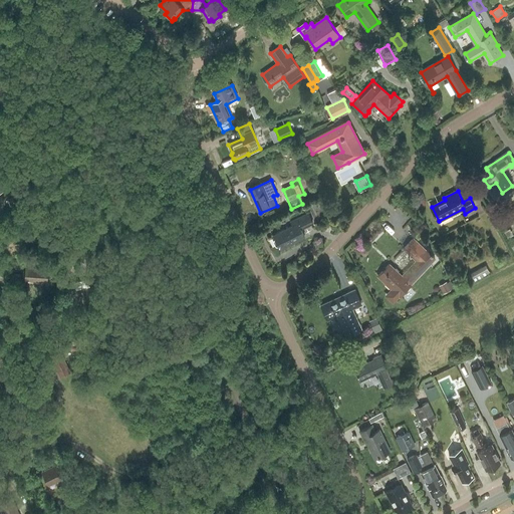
[(289,246),(289,245),(305,237),(301,229),(313,224),(309,214),(291,222),(293,226),(274,235),(281,250),(289,246)]
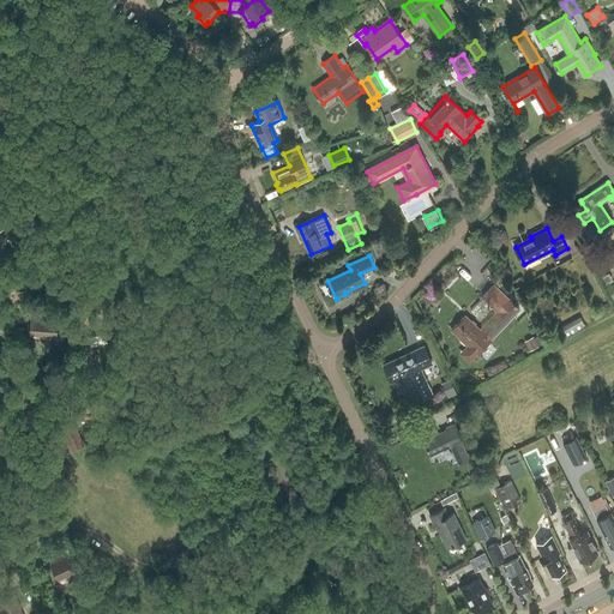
[(465,314),(451,330),(468,344),(459,353),(470,362),(477,354),(521,308),(495,286),(483,299),(498,312),(482,330),(465,314)]
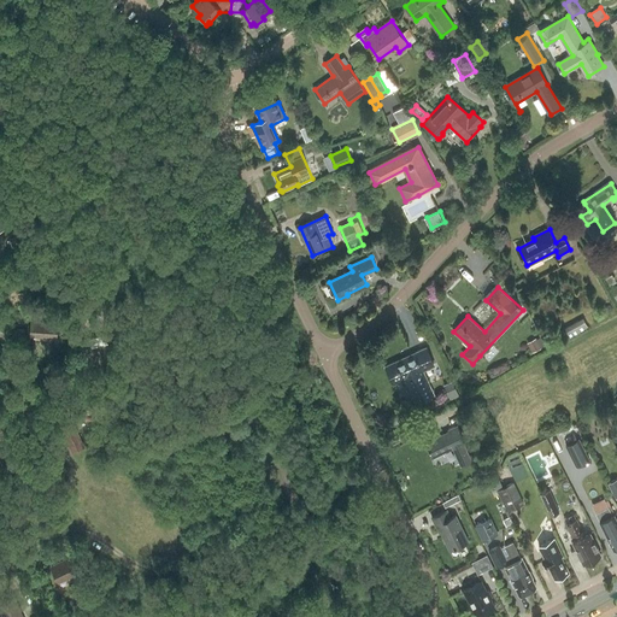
[(583,318),(563,330),(566,339),(588,327),(583,318)]
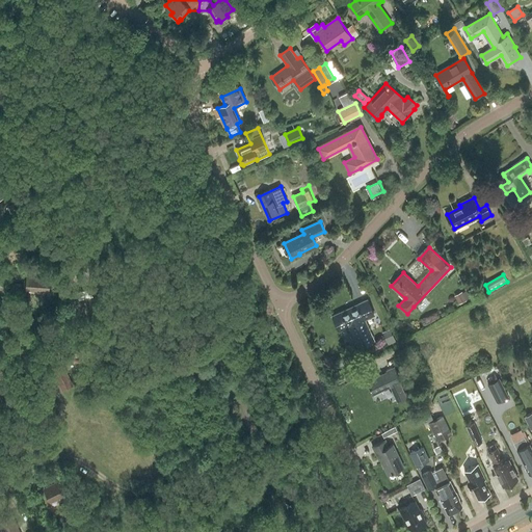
[(26,275),(26,290),(50,291),(50,276),(26,275)]
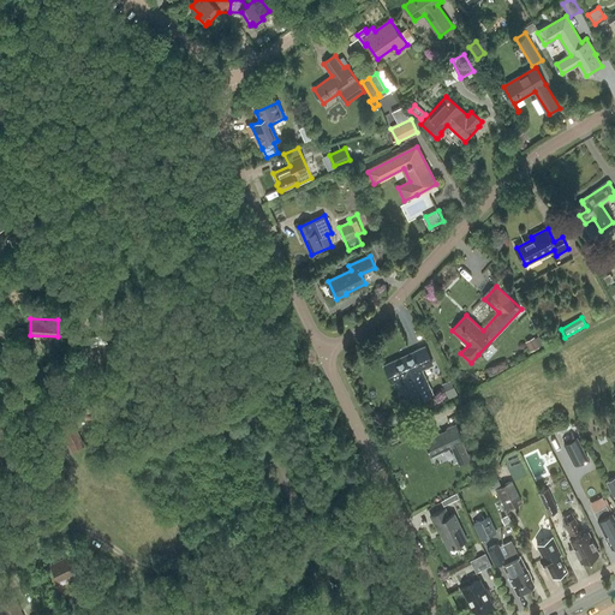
[(89,339),(91,347),(107,342),(106,334),(89,339)]
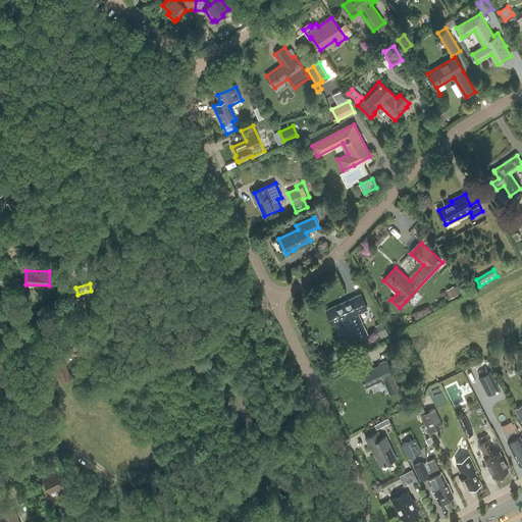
[(454,285),(448,290),(452,298),(458,294),(454,285)]
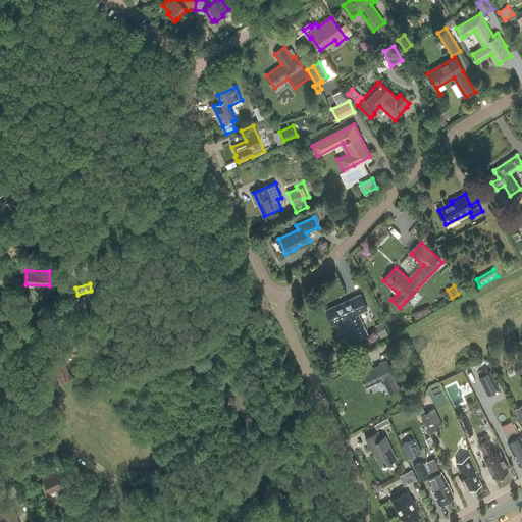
[(361,295),(326,310),(333,325),(344,320),(350,333),(364,327),(358,314),(368,309),(361,295)]
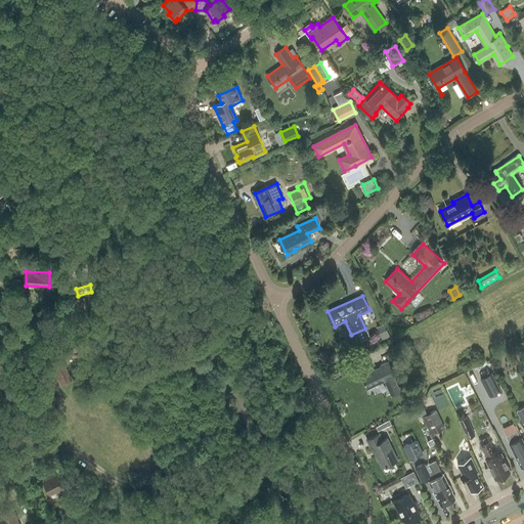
[(53,364),(62,384),(72,380),(62,360),(53,364)]
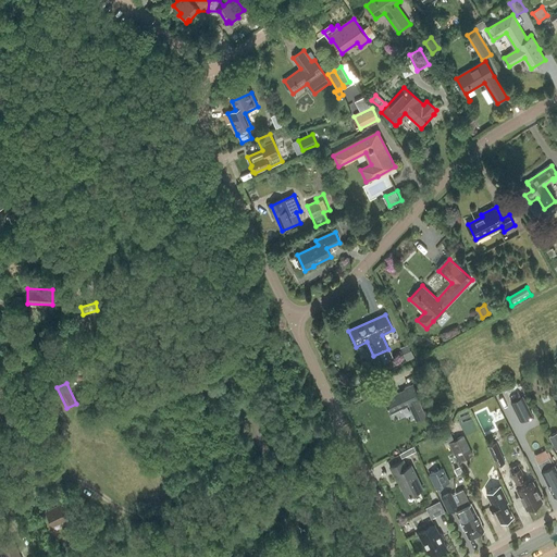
[(405,388),(405,390),(385,399),(392,413),(409,405),(417,421),(428,417),(420,400),(421,399),(415,384),(405,388)]
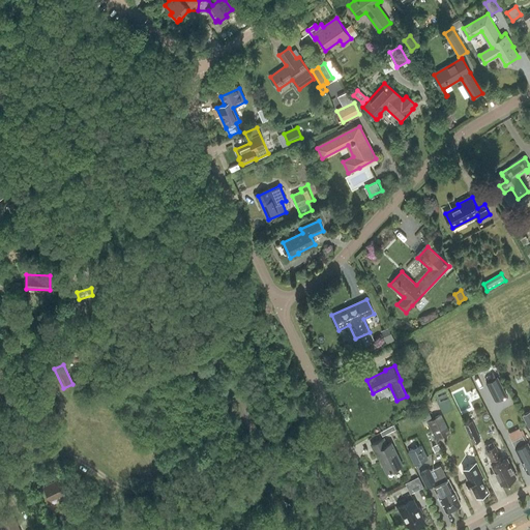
[(0,402),(10,396),(6,389),(11,386),(1,369),(0,370),(0,402)]
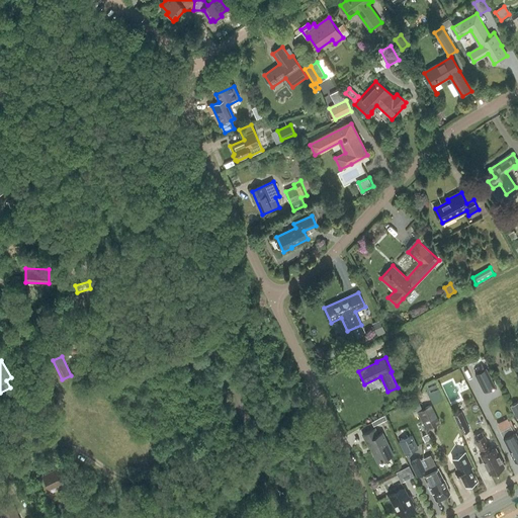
[(485,391),(495,385),(486,367),(476,373),(485,391)]
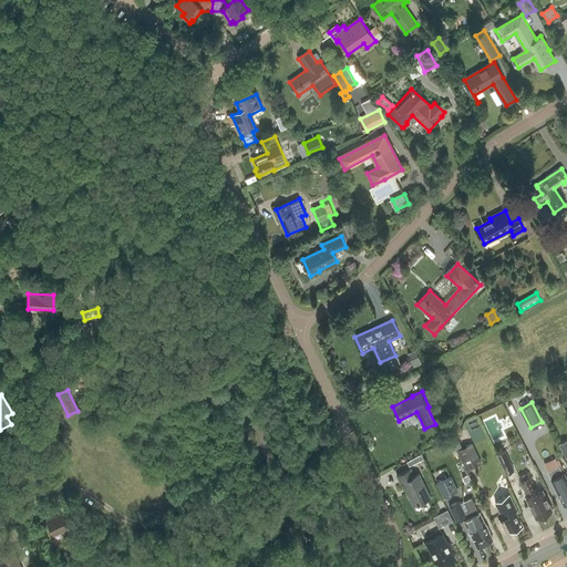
[(457,451),(467,471),(482,464),(473,444),(457,451)]
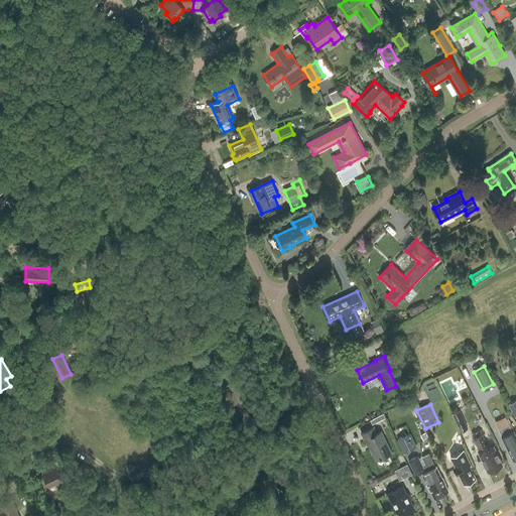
[(468,428),(460,410),(452,414),(460,431),(468,428)]
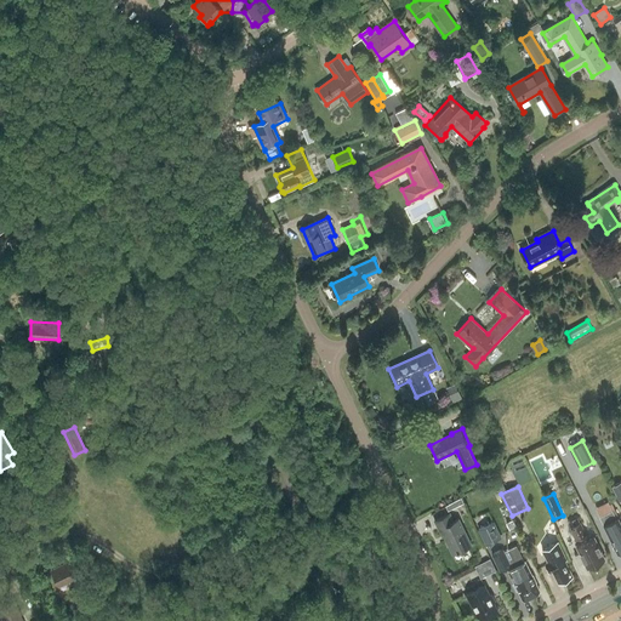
[(463,496),(448,503),(450,508),(466,500),(463,496)]
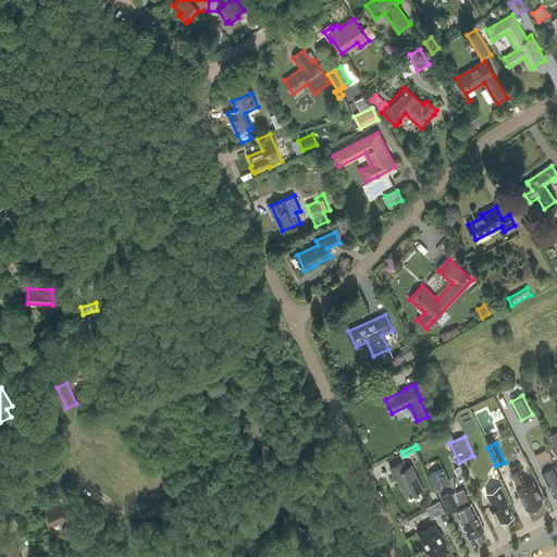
[(554,496),(556,495),(556,468),(556,466),(555,466),(551,457),(542,461),(546,470),(543,472),(554,496)]
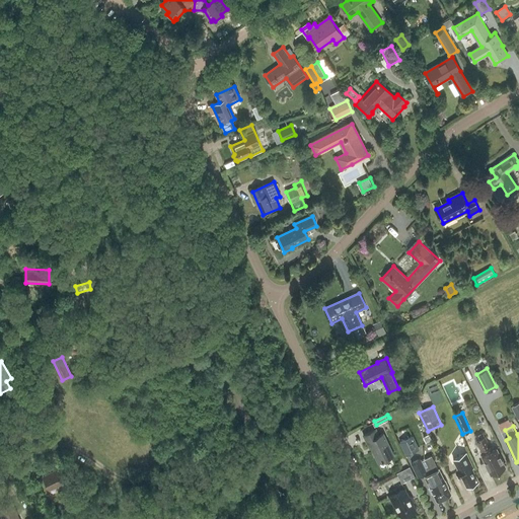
[(371,449),(372,448),(379,463),(394,456),(383,434),(379,436),(376,430),(364,435),(371,449)]
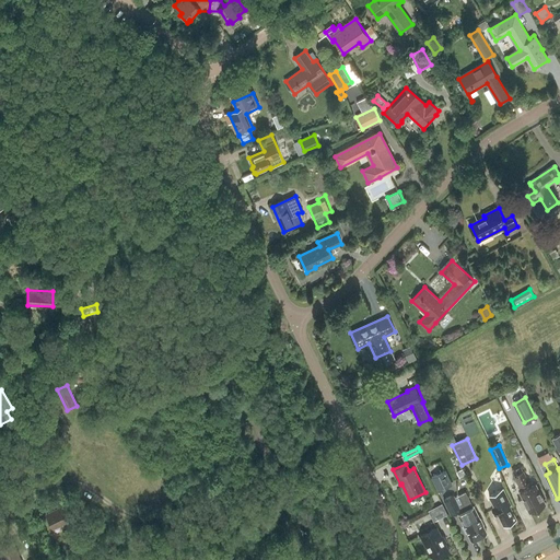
[(431,477),(438,491),(453,485),(446,470),(431,477)]
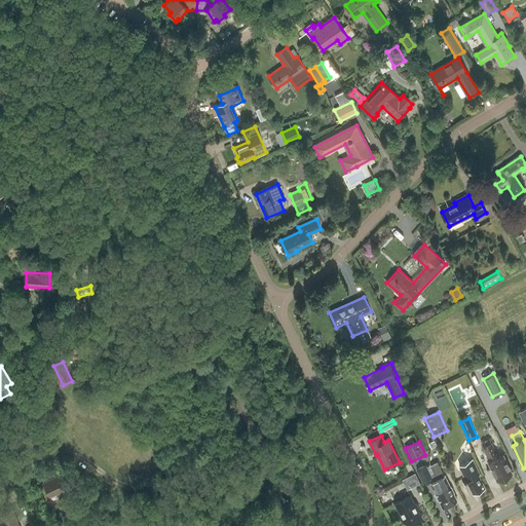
[(483,447),(488,457),(497,453),(492,443),(483,447)]
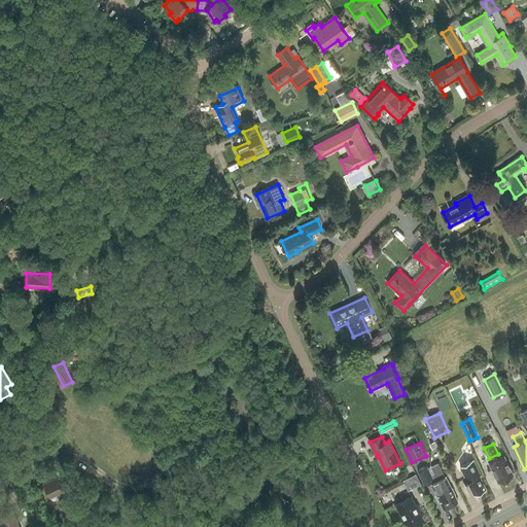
[(499,483),(515,476),(504,456),(490,463),(493,469),(489,471),(492,479),(496,477),(499,483)]
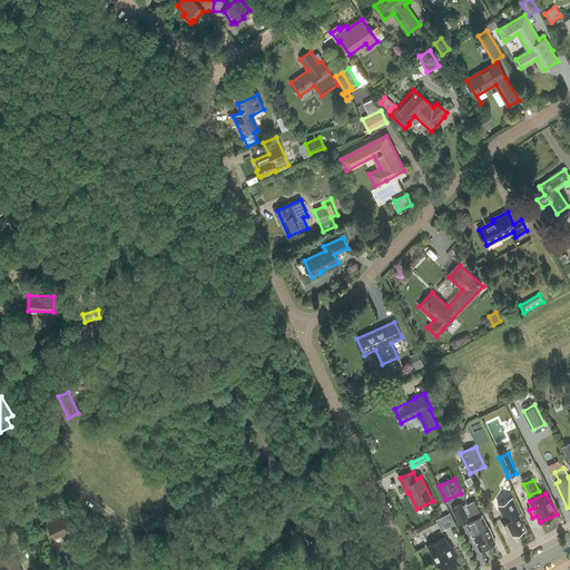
[(499,503),(504,516),(502,518),(505,524),(508,523),(513,534),(526,529),(511,498),(499,503)]
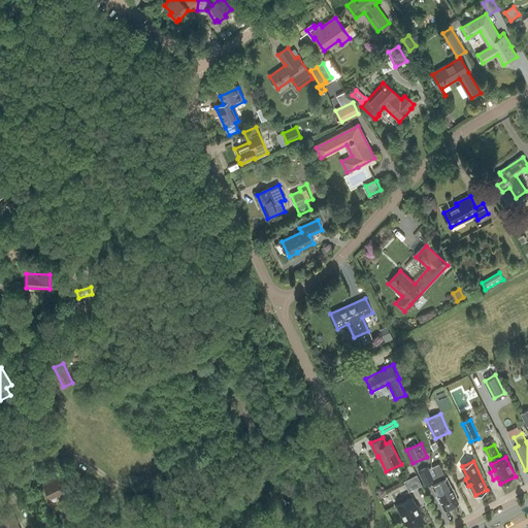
[(433,468),(452,506),(459,503),(448,479),(447,479),(440,464),(433,467),(434,468),(433,468)]
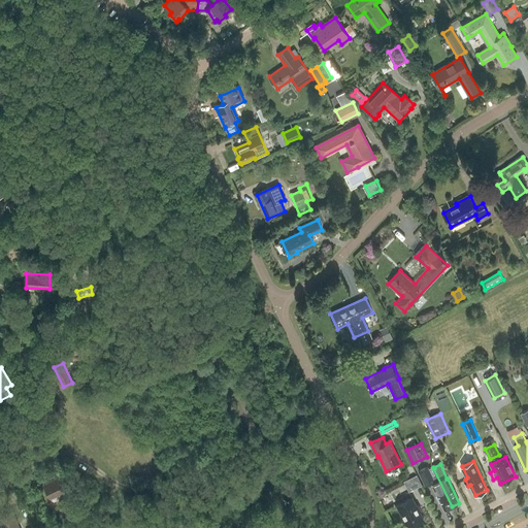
[(446,509),(452,506),(433,468),(430,470),(428,467),(420,471),(427,487),(433,484),(446,509)]
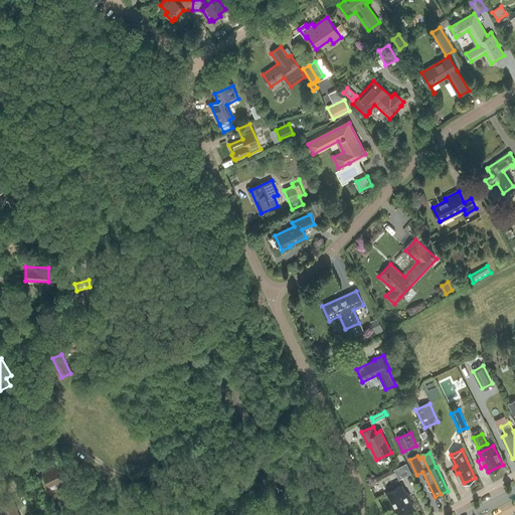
[(394,470),(399,479),(411,473),(407,463),(394,470)]
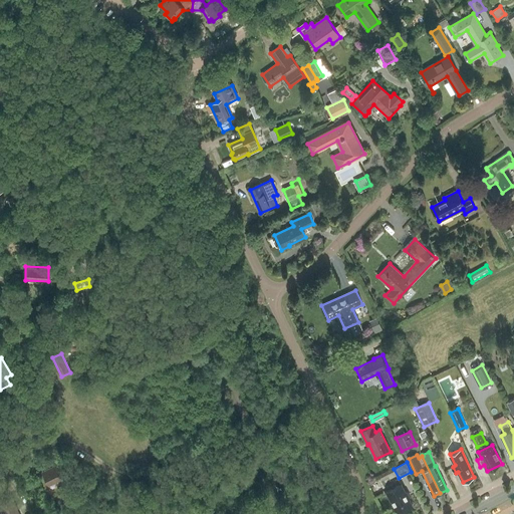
[(61,465),(44,473),(50,485),(67,477),(61,465)]
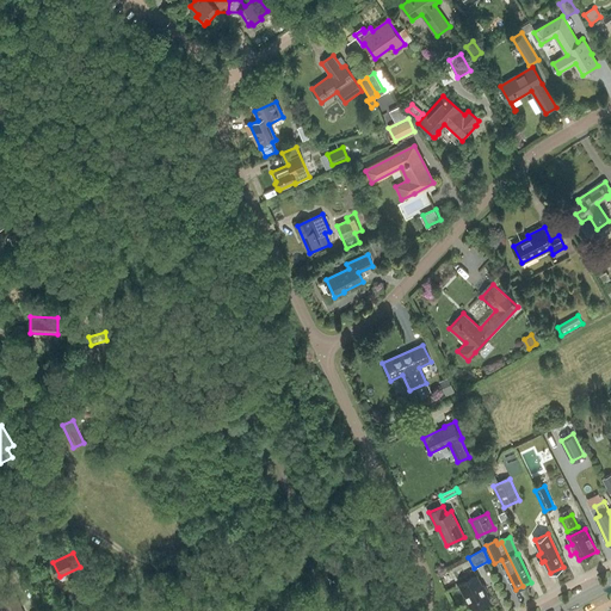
[(480,606),(480,608),(491,602),(477,575),(460,585),(473,610),(480,606)]
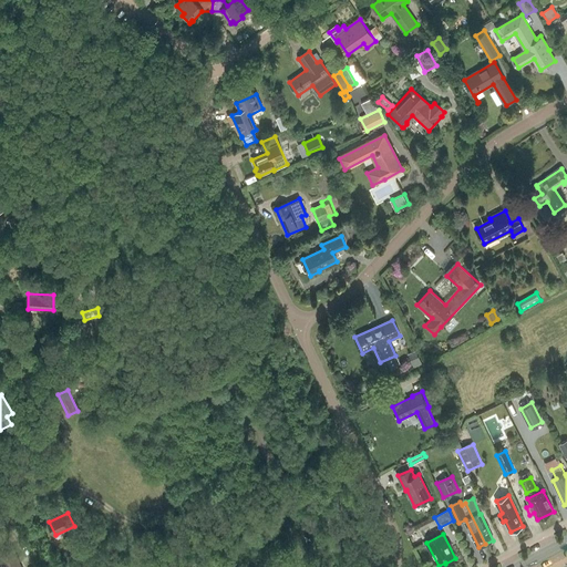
[(3,558),(7,566),(21,566),(16,553),(3,558)]
